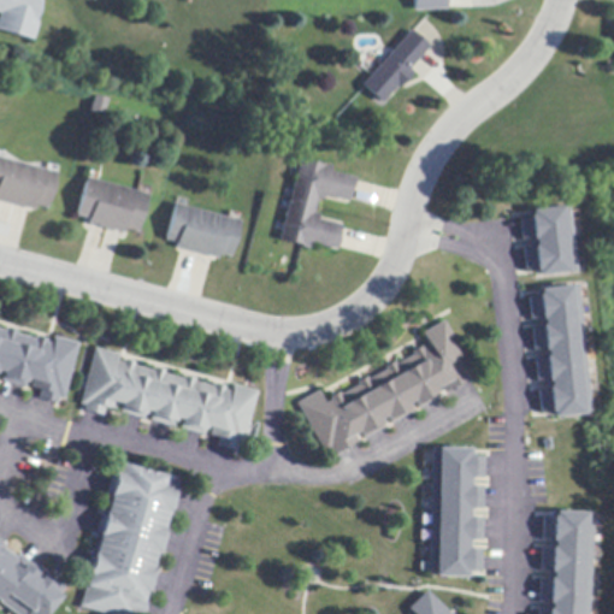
[(45,0),(39,19),(41,21),(35,39),(0,28),(0,19),(3,12),(0,11),(0,0),(45,0)]
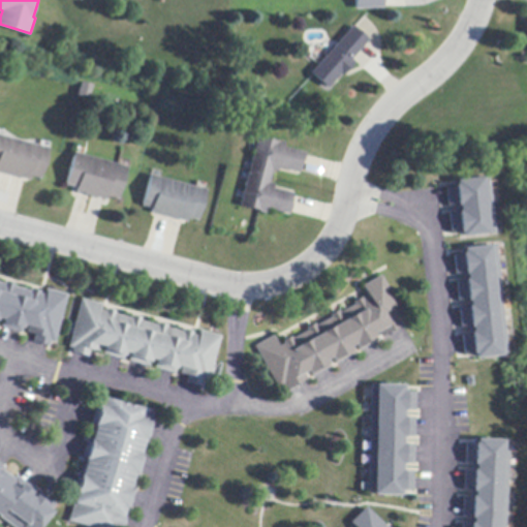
[(382,0),(383,5),(383,7),(355,8),(354,0),(382,0)]
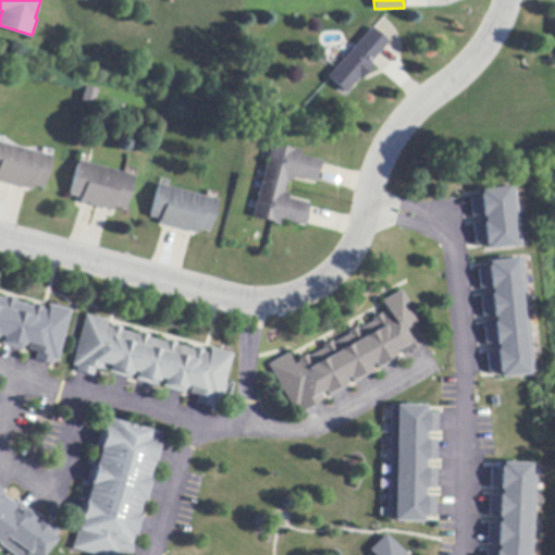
[(385,45),(371,60),(369,61),(373,64),(360,79),(358,77),(345,91),(328,76),(336,66),(344,58),(372,26),(387,41),(385,45)]
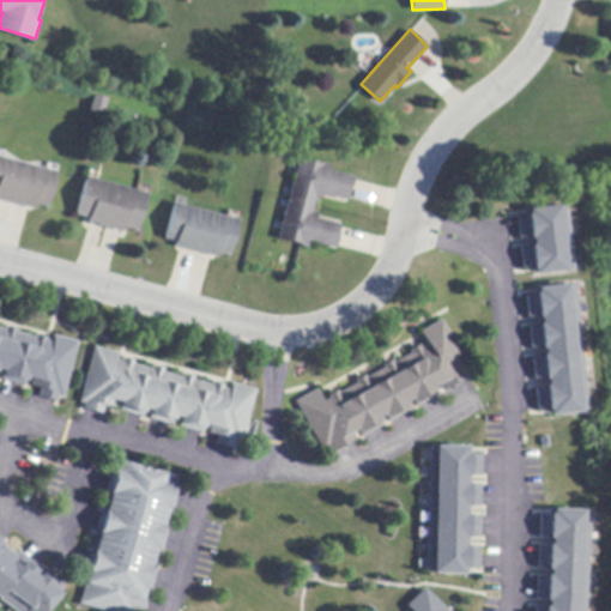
[(92,110),(96,94),(112,97),(107,114),(92,110)]
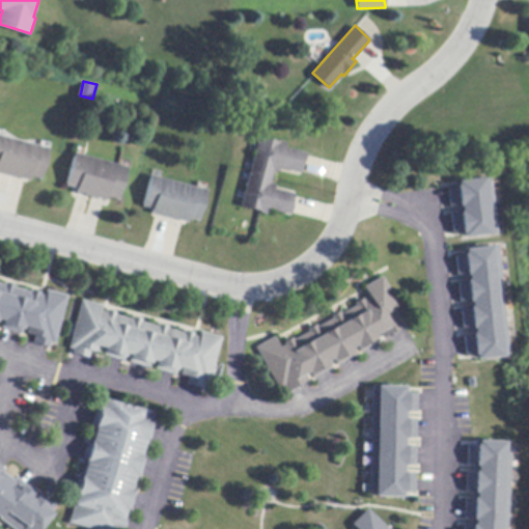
[(27,178),(2,172),(0,171),(0,134),(52,147),(44,178),(33,176),(32,181),(27,178)]
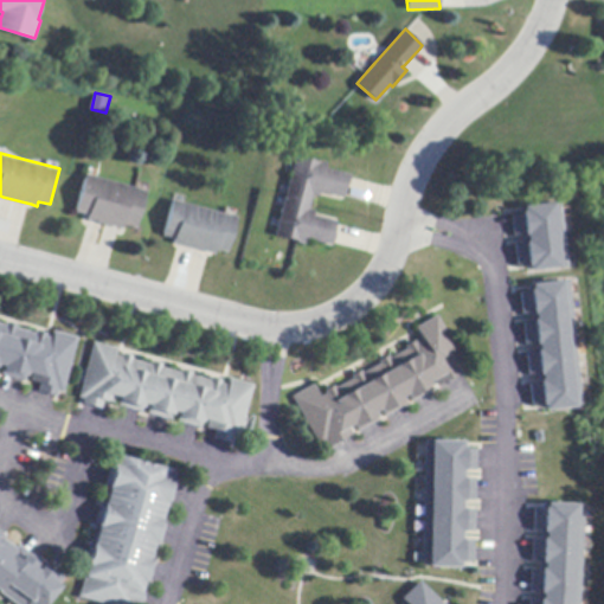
[(349,177),(347,187),(346,186),(344,194),(344,197),(320,191),(319,196),(313,193),(309,209),(315,210),(314,214),(336,220),(336,224),(334,230),(336,231),(334,241),(333,244),(307,238),(306,243),(300,242),(300,239),(277,235),(296,155),(320,161),(320,160),(327,162),(326,167),(351,173),(349,177)]
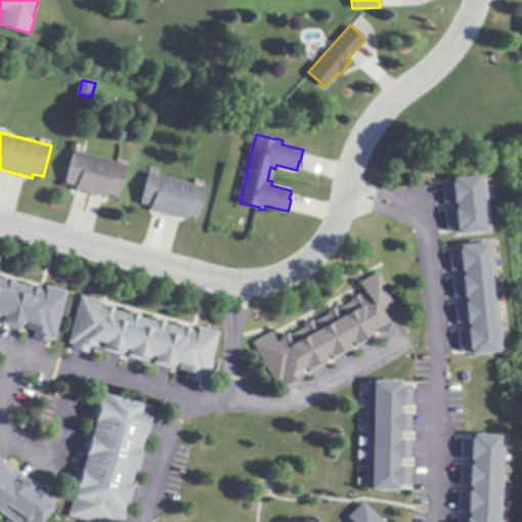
[(103,197),(94,194),(91,193),(79,189),(77,189),(78,185),(68,182),(76,150),(128,165),(119,197),(107,193),(106,198),(103,197)]
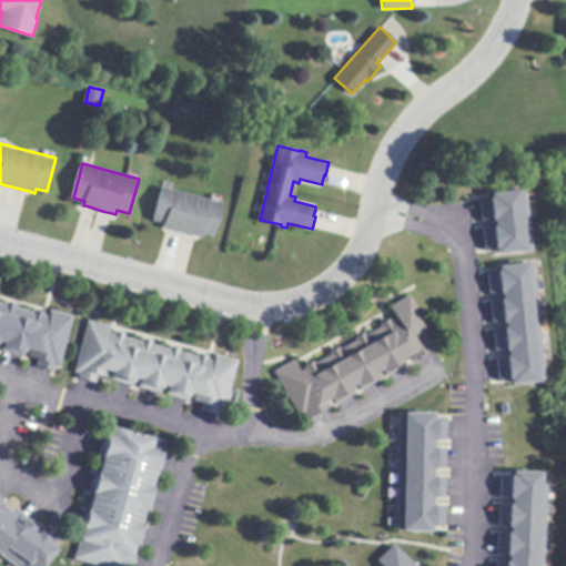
[(198,235),(170,229),(164,226),(165,222),(154,220),(163,187),(223,202),(214,235),(204,233),(203,238),(198,235)]
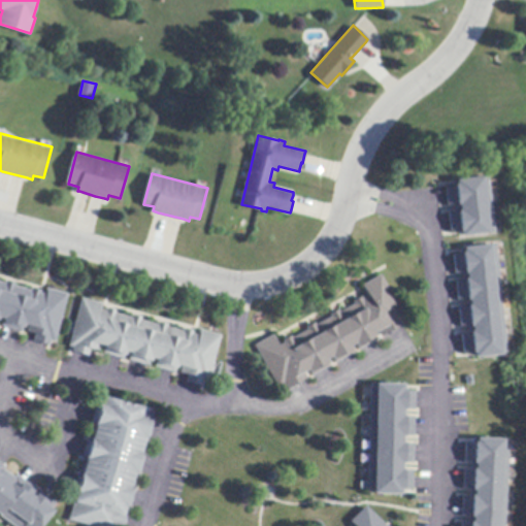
[(487,177),(487,178),(493,230),(493,231),(488,231),(488,232),(461,235),(460,230),(450,231),(448,212),(458,210),(458,203),(448,205),(446,186),(454,185),(454,184),(455,183),(455,178),(482,175),(482,177),(487,177)]
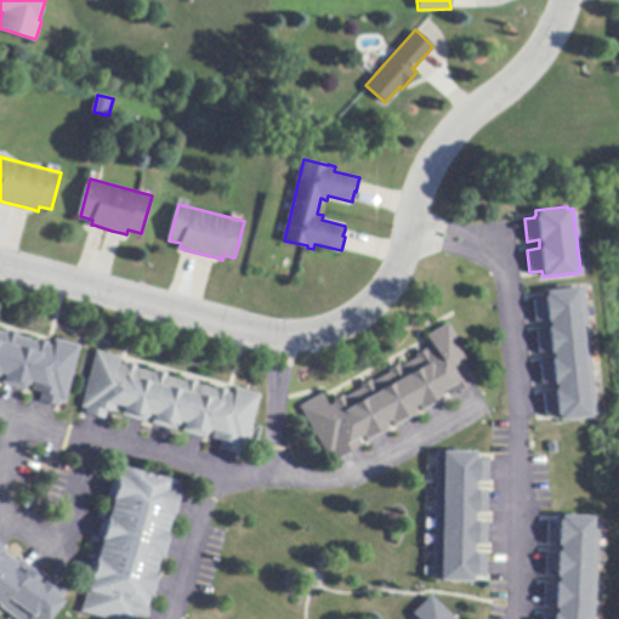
[(583,288),(583,290),(596,414),(590,415),(589,415),(589,416),(557,420),(557,414),(544,415),(544,414),(541,392),(552,391),(552,390),(554,390),(554,382),(551,382),(541,382),(539,361),(549,359),(549,358),(551,358),(550,352),(547,352),(547,351),(538,352),(535,330),(546,329),(545,327),(547,327),(547,321),(545,322),(545,319),(535,321),(533,299),(532,297),(543,296),(541,295),(545,295),(544,290),(575,287),(575,288),(583,288)]
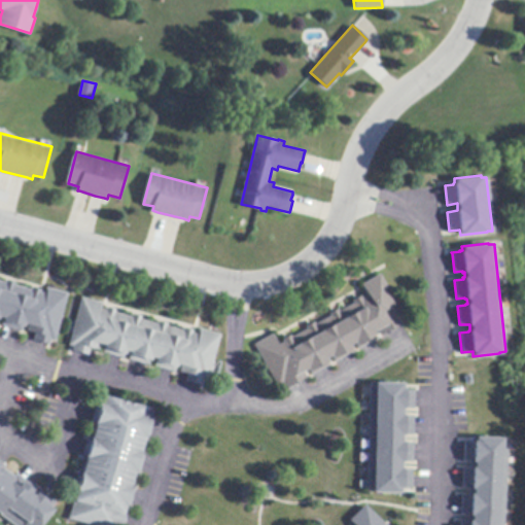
[(401,324),(392,328),(389,330),(382,335),(378,328),(373,331),(377,338),(360,347),(359,348),(355,342),(351,344),(354,351),(352,352),(338,360),(336,361),(333,355),(327,358),(330,364),(314,373),(313,374),(309,368),(305,370),(308,376),(306,377),(287,387),(286,388),(284,384),(280,387),(256,343),(274,333),(281,344),(286,342),(284,339),(287,338),(289,336),(292,335),(293,337),(309,328),(308,326),(310,324),(313,323),(316,321),(317,324),(331,315),(330,313),(334,311),(336,310),(339,308),(340,311),(355,303),(353,300),(357,298),(359,296),(361,295),(362,298),(369,294),(362,283),(380,274),(405,317),(400,319),(403,323),(401,324)]
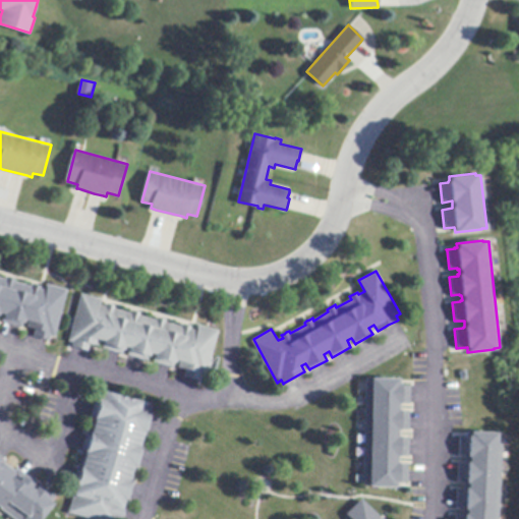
[(0,276),(8,279),(9,276),(18,279),(17,281),(34,286),(35,284),(44,286),(43,288),(48,289),(49,284),(70,289),(57,337),(53,336),(52,340),(36,336),(38,329),(30,327),(31,321),(26,320),(26,323),(25,323),(23,326),(5,321),(6,314),(1,312),(0,320),(0,276)]
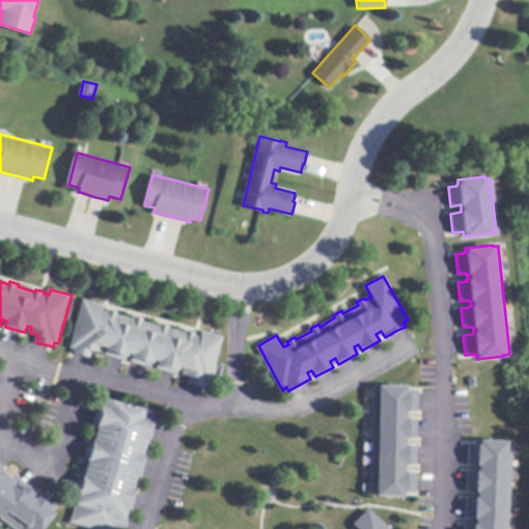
[(110,309),(118,311),(119,312),(118,314),(135,318),(136,316),(144,318),(145,318),(144,322),(162,326),(163,323),(170,325),(171,325),(170,328),(187,333),(188,330),(196,332),(197,332),(196,335),(202,336),(203,331),(224,336),(211,383),(207,382),(205,388),(204,387),(189,383),(191,377),(184,374),(185,368),(181,367),(178,373),(176,373),(158,368),(159,361),(155,360),(152,366),(149,366),(133,361),(131,361),(133,354),(128,353),(127,360),(124,359),(107,354),(106,354),(108,347),(104,346),(103,353),(100,352),(94,350),(92,357),(77,353),(75,353),(77,347),(72,346),(85,299),(106,305),(105,310),(109,312),(110,309)]
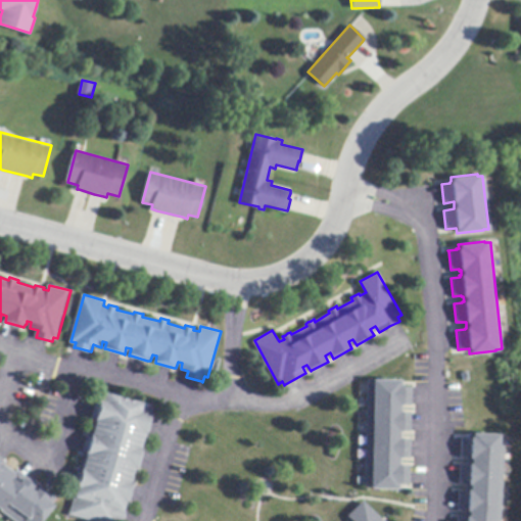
[(410,386),(410,405),(401,405),(401,412),(410,413),(409,431),(400,431),(400,438),(409,439),(409,458),(400,457),(400,465),(408,465),(408,483),(399,483),(399,485),(399,488),(396,487),(396,489),(369,488),(369,487),(365,487),(365,484),(365,475),(365,472),(365,463),(365,459),(365,448),(365,444),(366,435),(366,433),(366,423),(366,419),(366,410),(366,406),(366,395),(366,392),(367,383),(367,380),(371,380),(371,379),(399,380),(399,381),(401,381),(401,386),(410,386)]
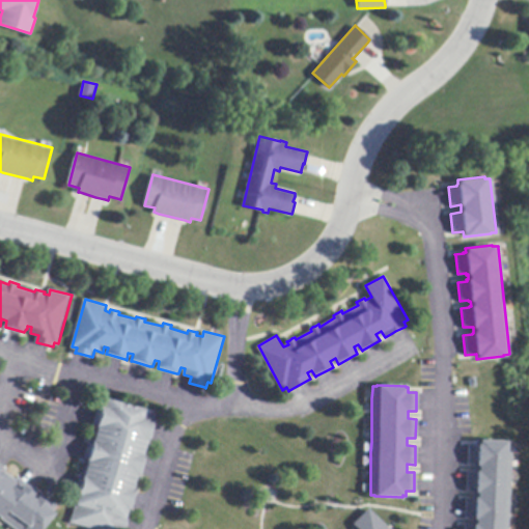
[(156,423),(151,440),(150,444),(147,443),(144,452),(147,453),(146,457),(142,474),(141,478),(138,477),(135,488),(139,488),(138,492),(133,508),(132,512),(129,511),(128,516),(130,516),(130,518),(126,528),(100,528),(73,522),(77,505),(76,504),(79,495),(78,495),(79,492),(83,476),(83,475),(84,475),(88,461),(87,460),(92,443),(92,441),(94,442),(99,426),(98,426),(98,425),(102,409),(103,407),(104,407),(106,398),(156,412),(154,418),(157,419),(156,423)]
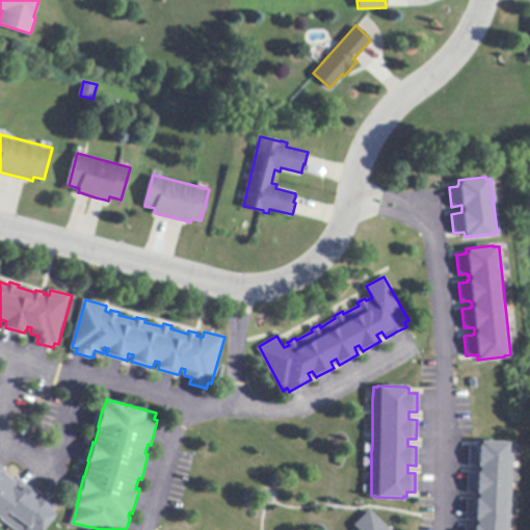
[(512,443),(512,444),(507,529),(465,529),(466,526),(472,527),(472,526),(475,526),(476,520),(473,520),(473,519),(466,518),(467,499),(474,499),(474,498),(477,498),(477,493),(475,493),(475,492),(467,492),(468,472),(475,473),(475,472),(478,472),(478,466),(476,466),(476,465),(468,465),(469,446),(477,446),(477,445),(479,445),(480,441),(507,442),(507,443),(512,443)]
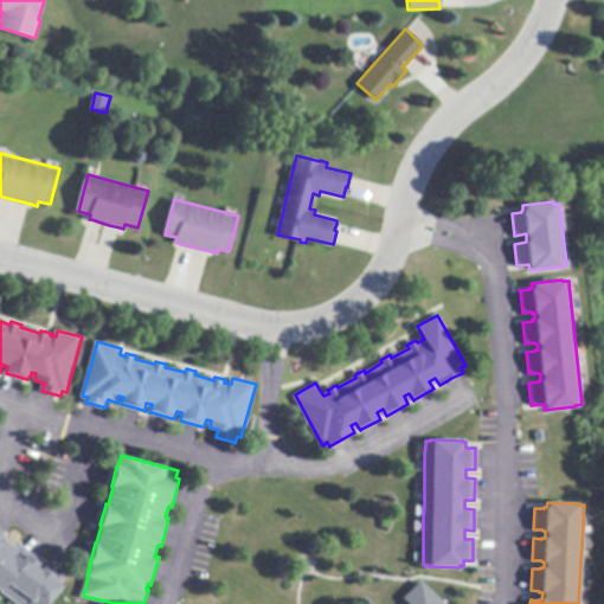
[(0,527),(8,534),(11,535),(10,538),(23,547),(24,545),(26,546),(66,576),(68,577),(63,584),(66,586),(52,603),(21,603),(0,588),(0,527)]
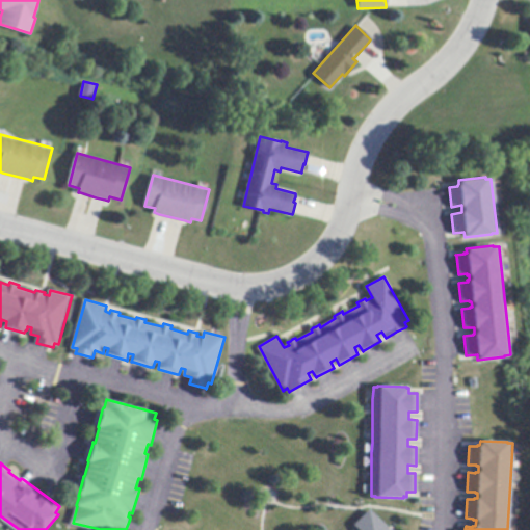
[(389,529),(390,529),(359,529),(353,525),(368,509),(389,529)]
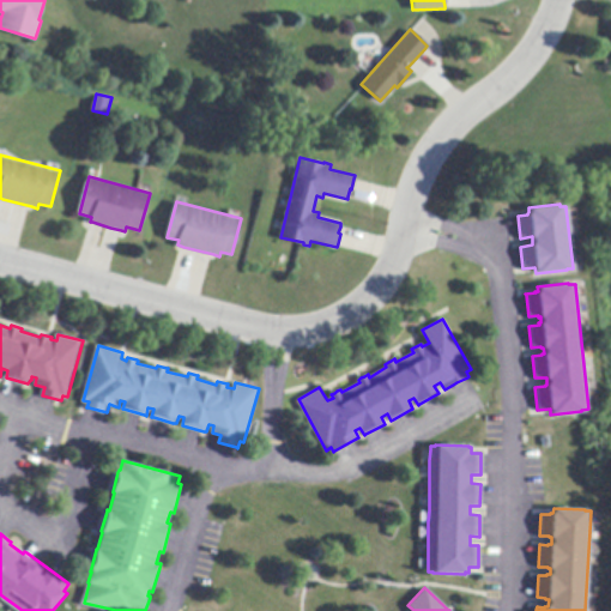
All buildings are outlined.
